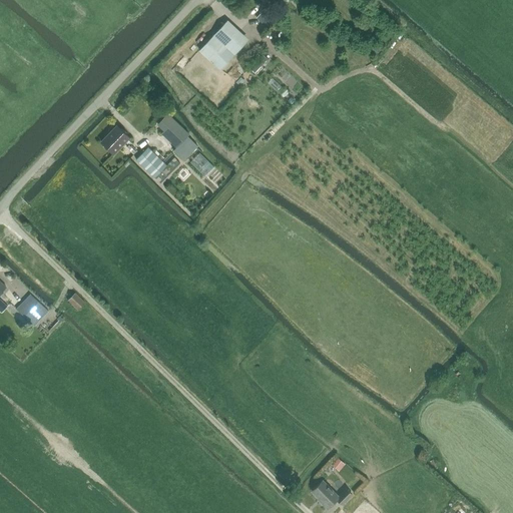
[(327,18),(336,22),(340,14),(332,9),(327,18)]
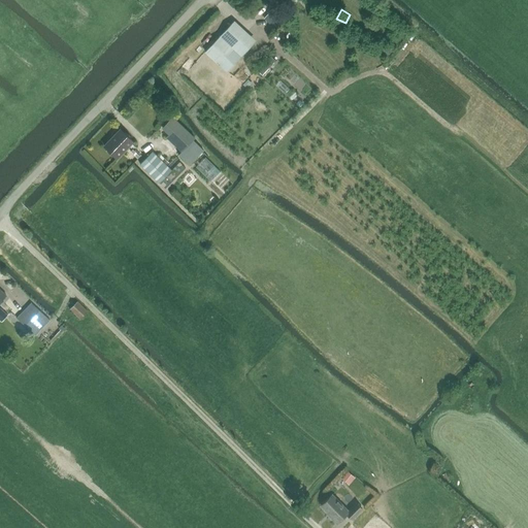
[(230,25),(205,52),(227,71),(252,44),(230,25)]
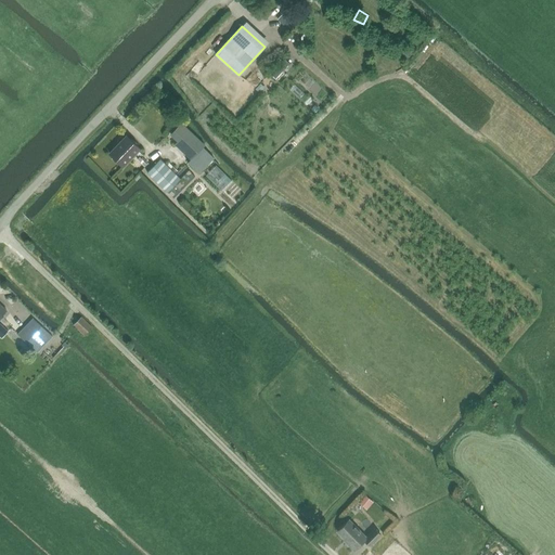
[(335,104),(343,99),(338,94),(332,100),(335,104)]
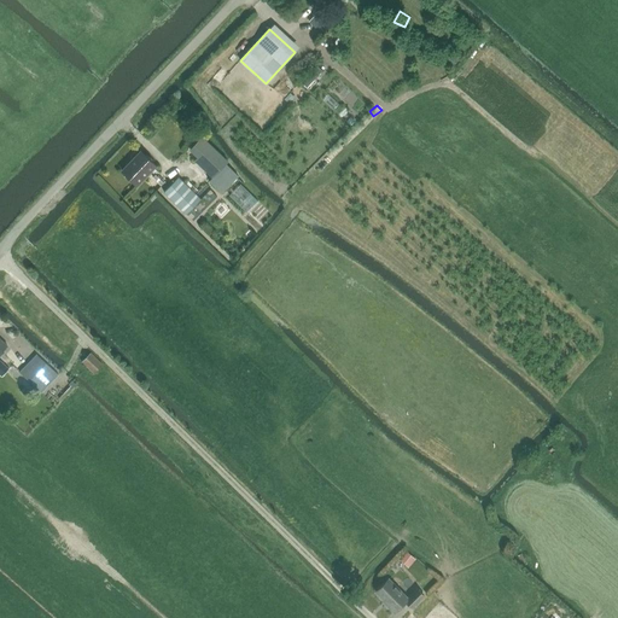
[(362,126),(371,118),(367,115),(359,122),(362,126)]
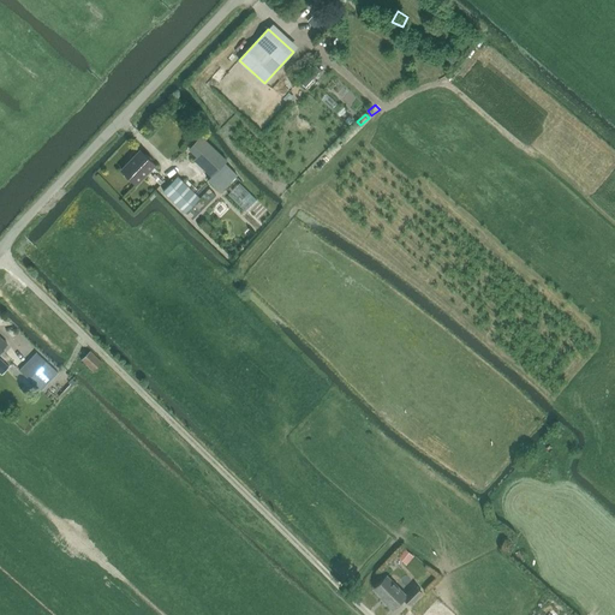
[(220,192),(238,175),(225,162),(227,160),(201,135),(189,148),(196,156),(193,160),(212,177),(208,180),(220,192)]
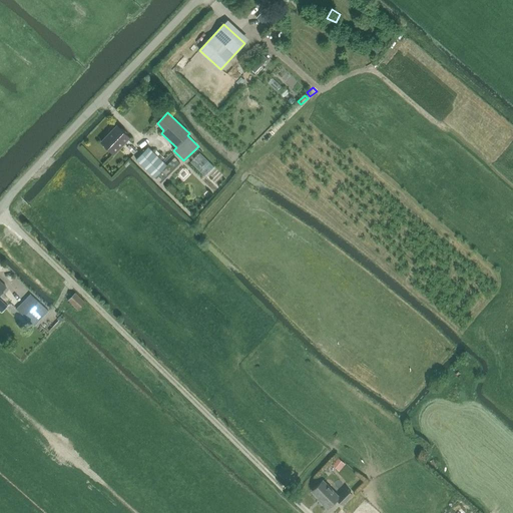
[(114,154),(130,138),(117,125),(101,141),(114,154)]
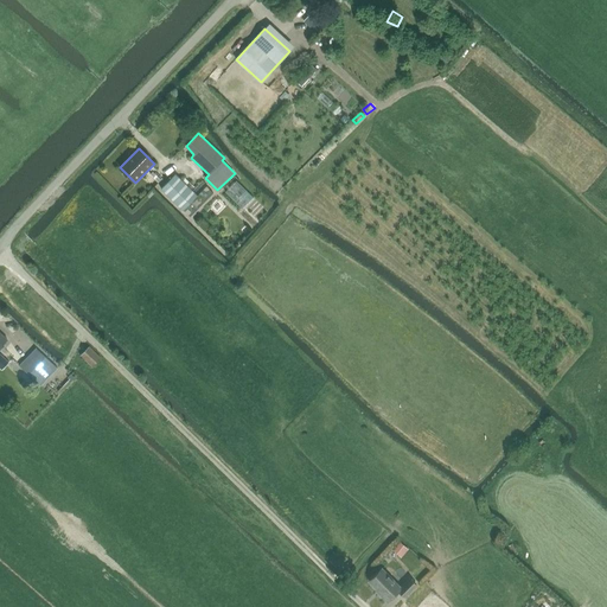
[(183,210),(198,196),(176,173),(160,189),(183,210)]
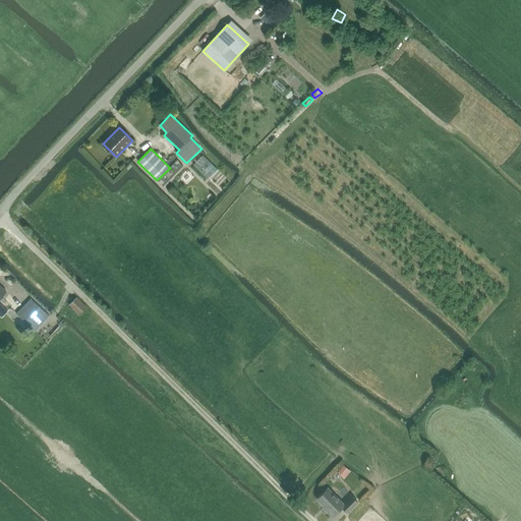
[(192,166),(208,180),(217,171),(201,156),(192,166)]
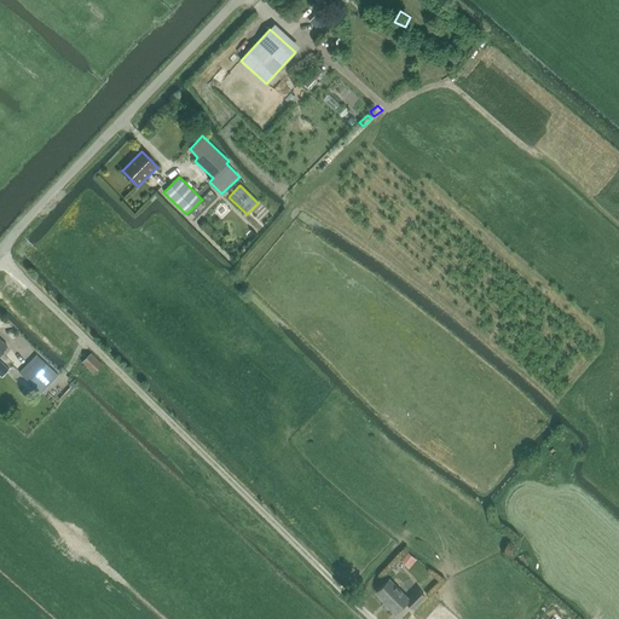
[(210,190),(202,200),(186,214),(194,221),(218,197),(210,190)]
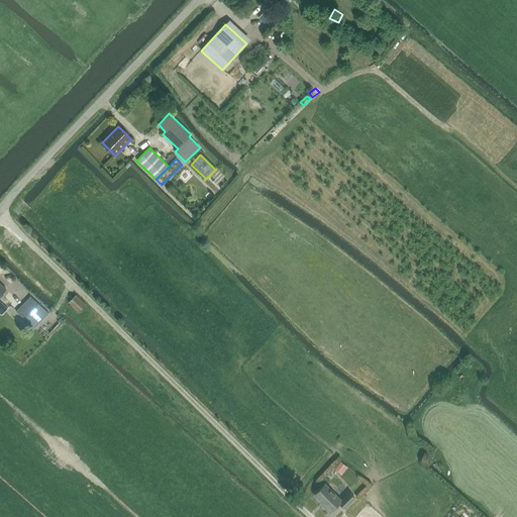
[(86,305),(76,295),(68,303),(78,312),(86,305)]
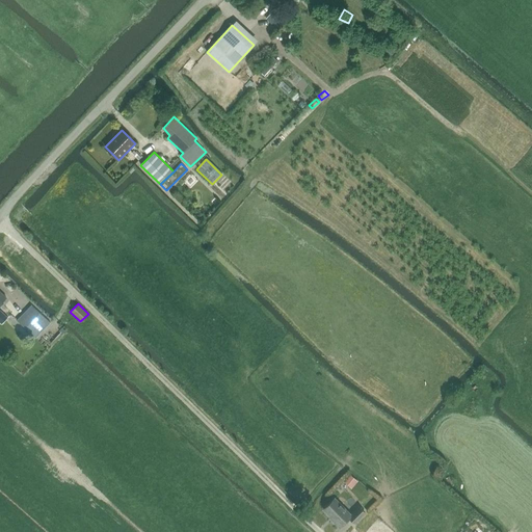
[(17,320),(33,335),(37,330),(40,333),(50,322),(31,304),(17,320)]
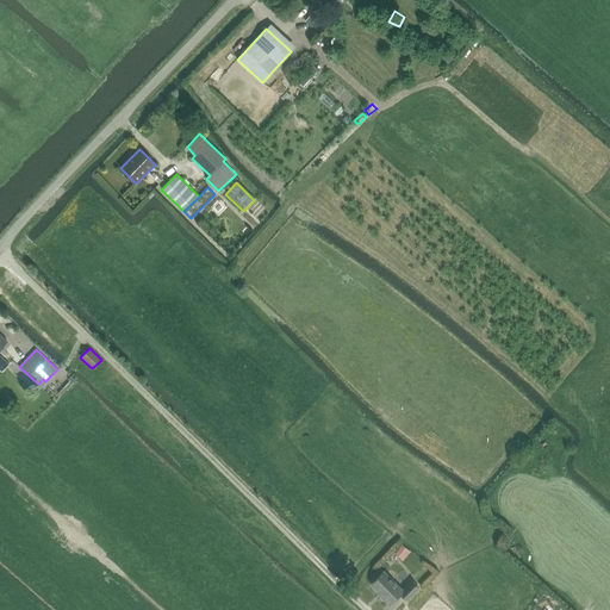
[(396,545),(404,553),(412,545),(404,536),(396,545)]
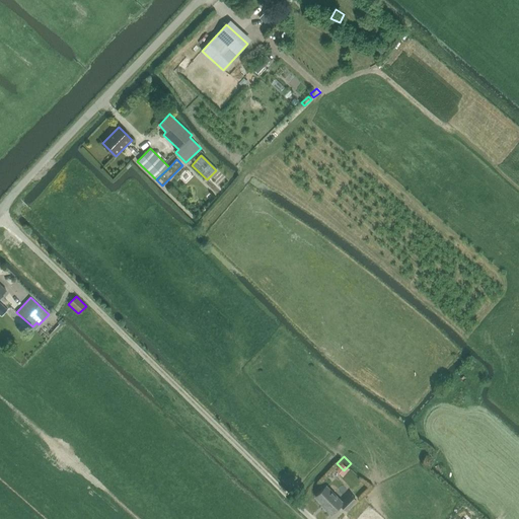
[(326,486),(315,497),(325,506),(324,507),(331,514),(344,503),(326,486)]
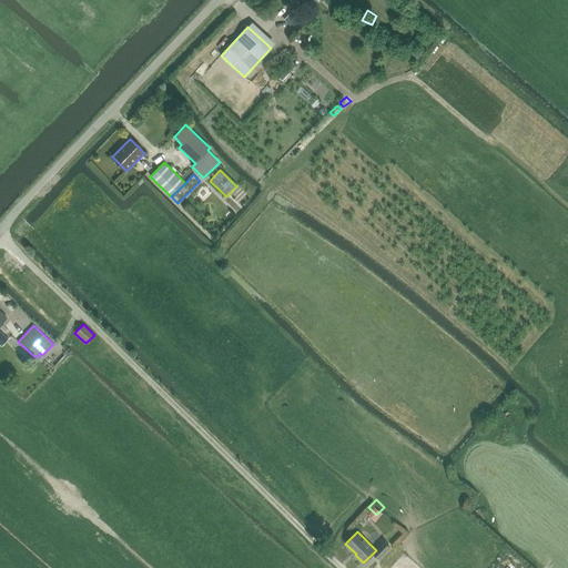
[(378,559),(389,548),(384,543),(372,554),(378,559)]
